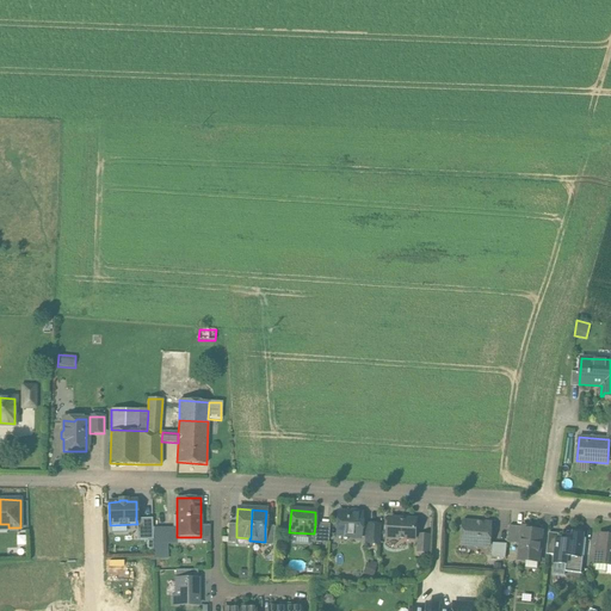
[(362,514),(338,513),(337,535),(351,535),(351,537),(360,537),(362,514)]
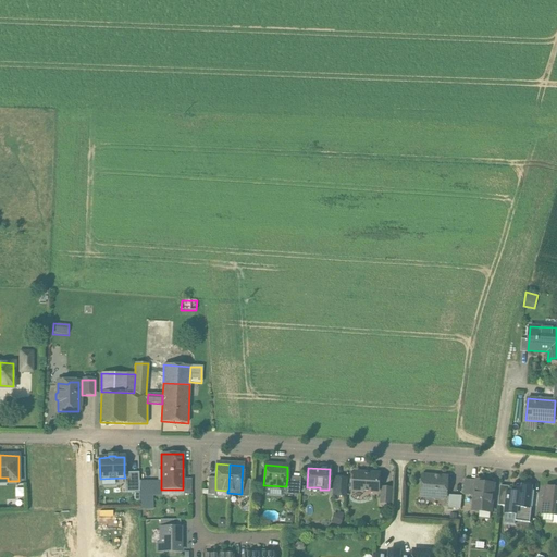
[(125,478),(124,478),(125,493),(139,493),(138,472),(124,473),(125,478)]
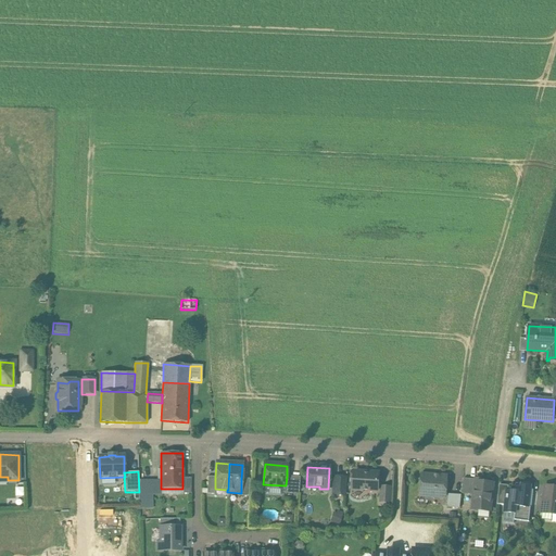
[(370,472),(354,472),(353,490),(378,491),(379,478),(370,477),(370,472)]
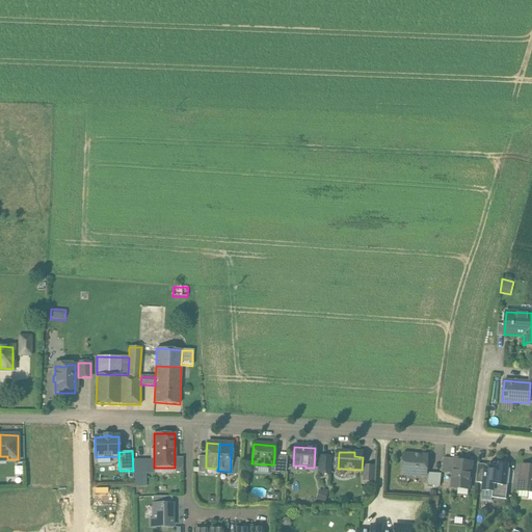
[(428,456),(404,454),(402,474),(426,476),(428,456)]
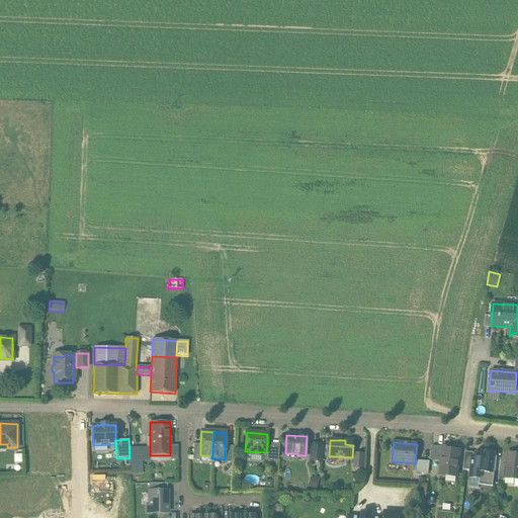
[(279,444),(267,444),(266,452),(266,453),(265,452),(265,459),(278,460),(279,444)]
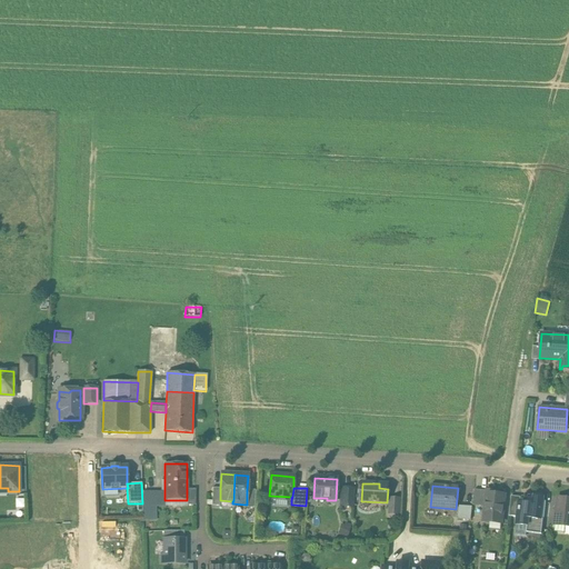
[(353,489),(342,488),(341,506),(352,507),(353,489)]
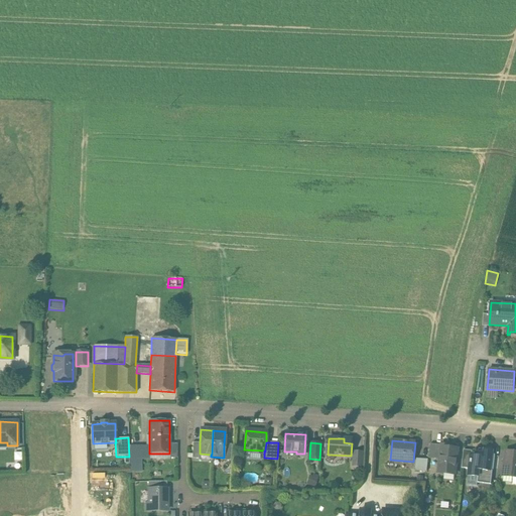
[(441,445),(430,443),(428,459),(439,460),(441,445)]
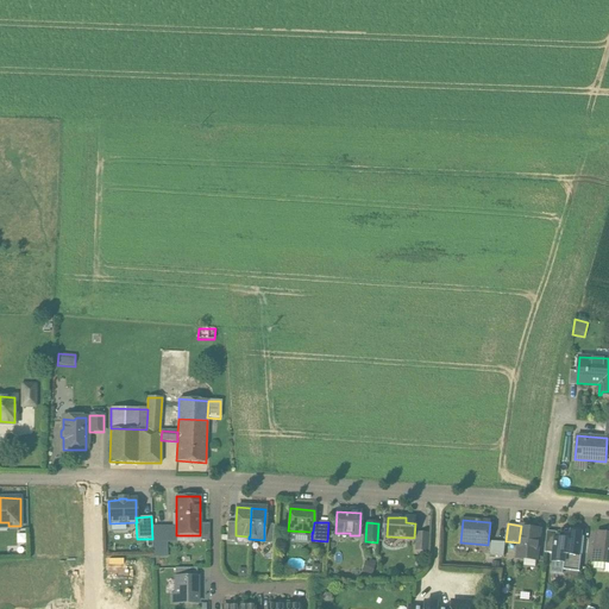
[(274,525),(264,525),(264,540),(263,540),(263,544),(272,544),(274,525)]
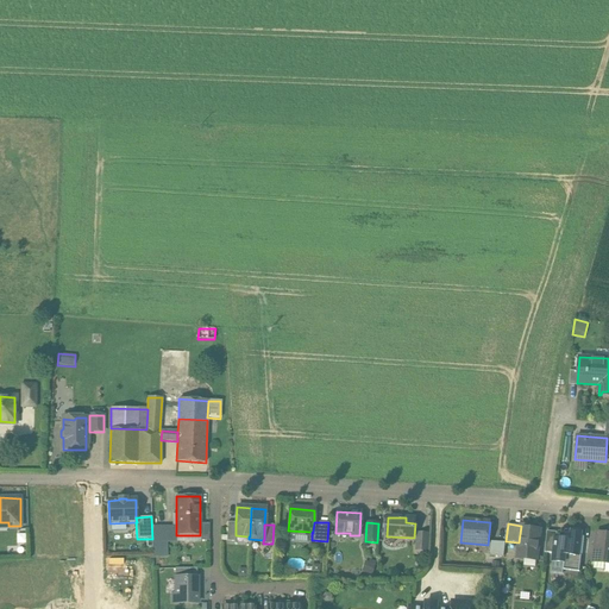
[(540,529),(528,528),(528,526),(521,525),(519,542),(518,558),(538,560),(540,529)]
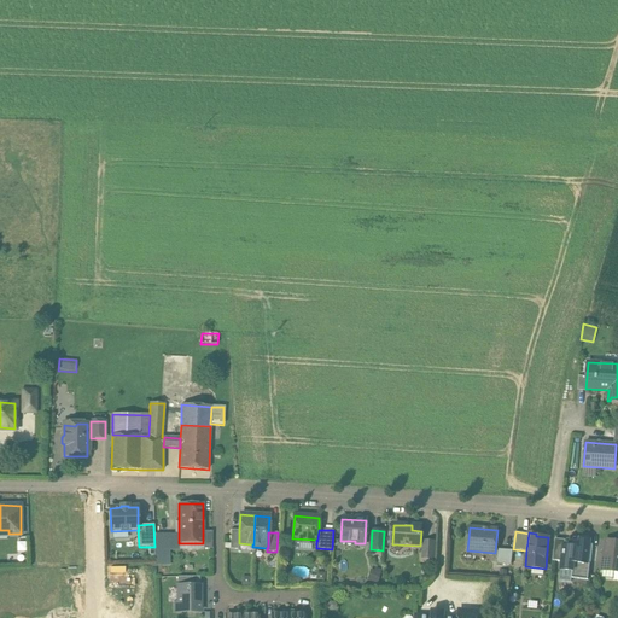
[(180,548),(180,543),(179,543),(179,534),(155,534),(155,548),(165,548),(180,548)]
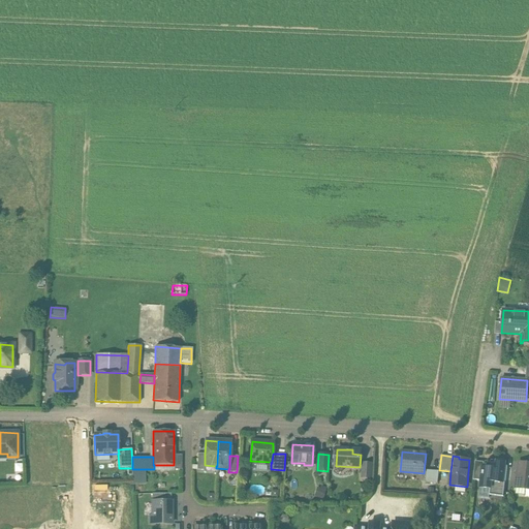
[(484,462),(475,461),(473,479),(480,480),(483,467),(484,467),(484,462)]
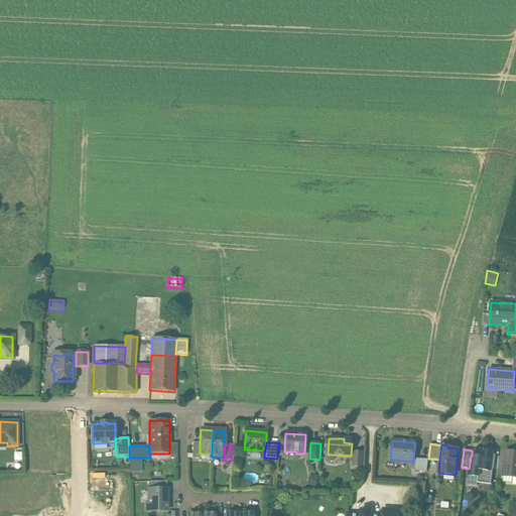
[(484,449),(483,453),(478,452),(477,456),(472,456),(471,456),(469,469),(469,476),(478,477),(478,483),(491,485),(493,470),(491,467),(492,450),(484,449)]
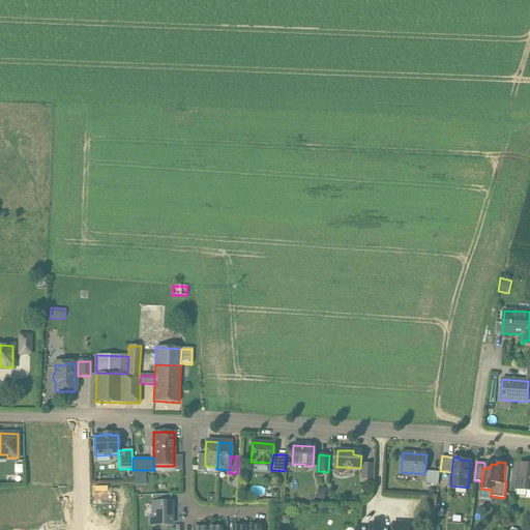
[(373,465),(364,464),(363,478),(372,479),(373,465)]
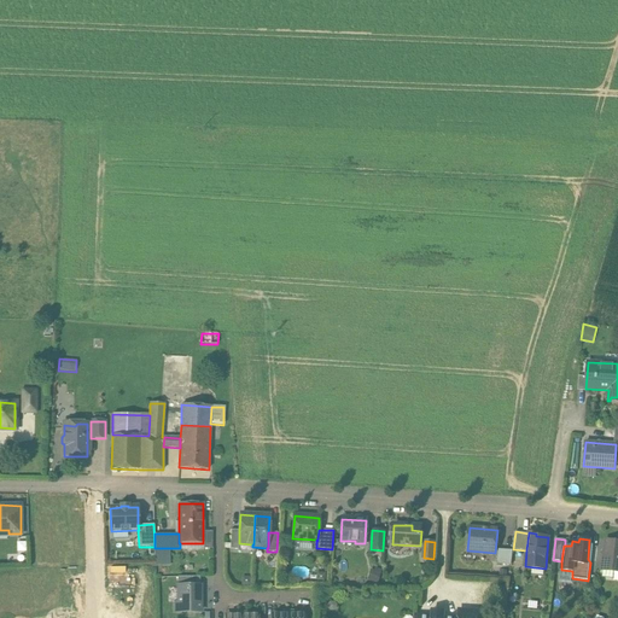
[(617,542),(606,541),(605,551),(602,553),(605,557),(604,567),(612,569),(613,571),(617,571),(617,542)]
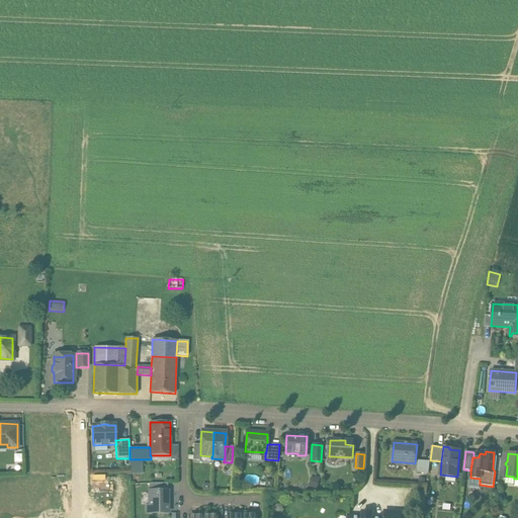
[(139,459),(130,459),(131,478),(139,478),(139,459)]
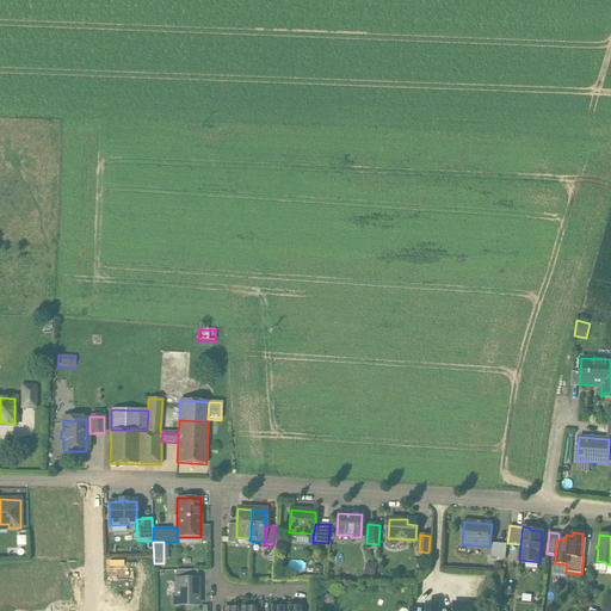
[(507,544),(493,543),(492,557),(506,559),(507,544)]
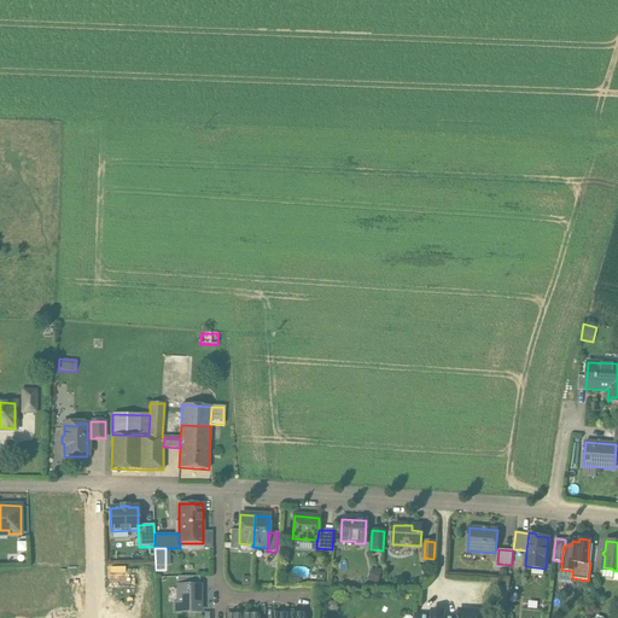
[(373,567),(368,578),(379,582),(384,571),(373,567)]
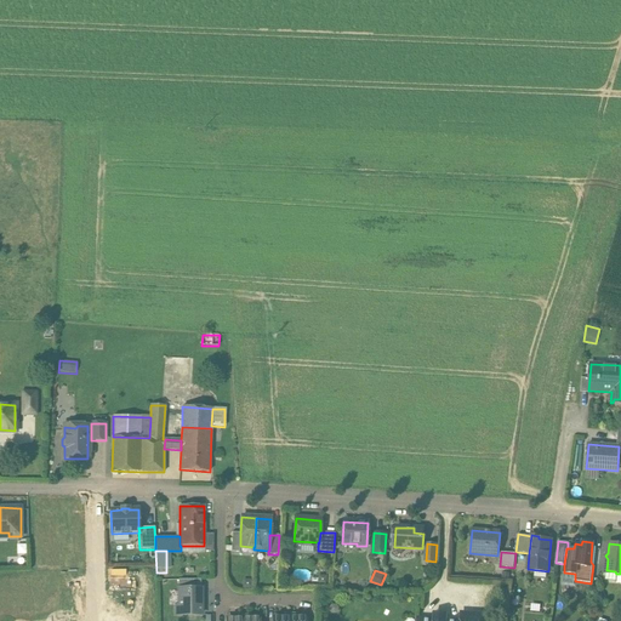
[(0,580),(0,604),(12,605),(11,580),(0,580)]
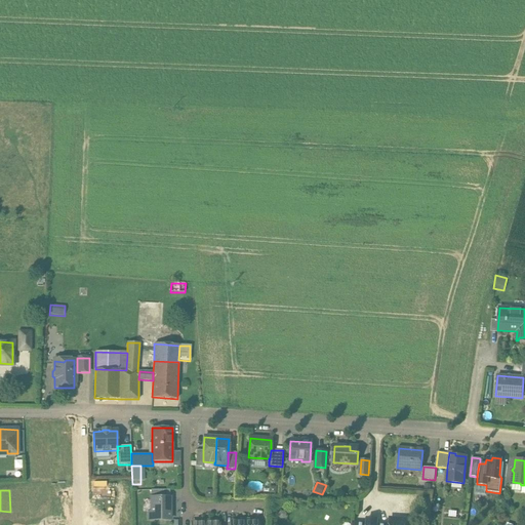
[(169,498),(151,498),(151,512),(149,512),(149,520),(154,520),(170,520),(170,498),(169,498)]
